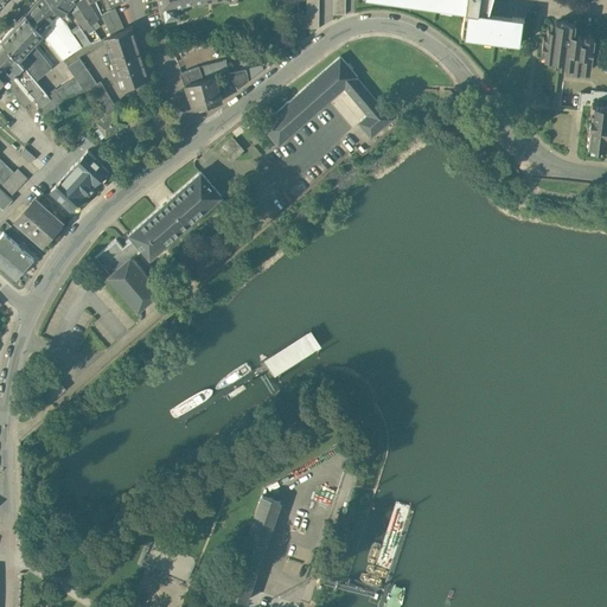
[(48,0),(38,0),(26,13),(40,31),(58,12),(48,0)]
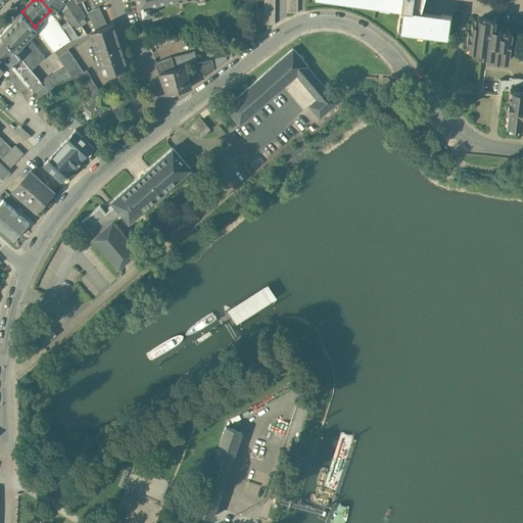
[(63,0),(41,0),(50,10),(53,13),(56,10),(62,4),(64,1),(63,0)]
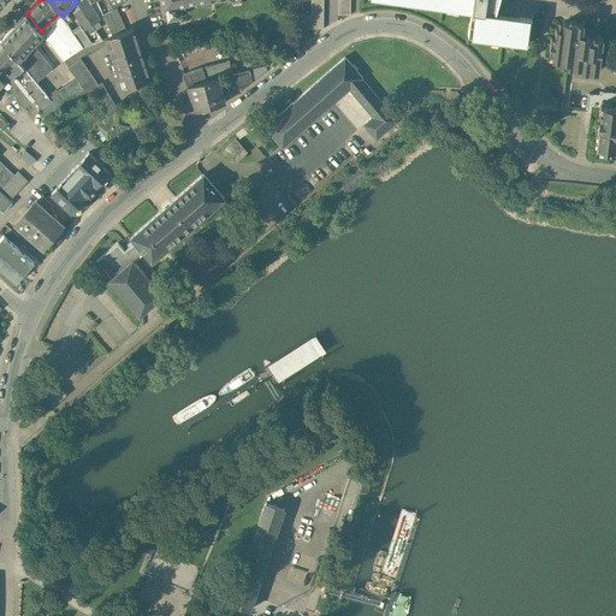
[(100,19),(88,0),(75,0),(76,1),(82,10),(93,25),(100,19)]
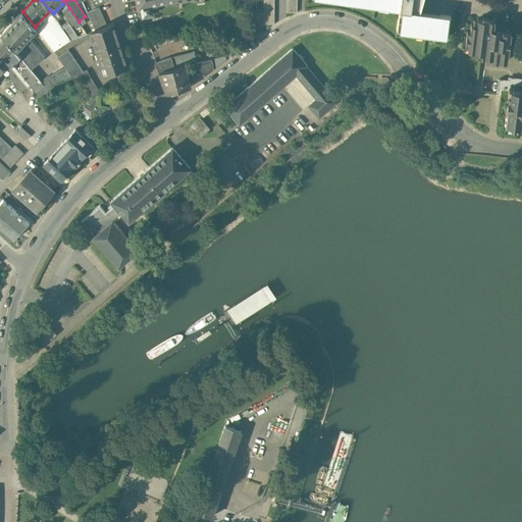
[(136,0),(138,9),(141,8),(143,16),(154,14),(152,5),(157,4),(156,0),(136,0)]
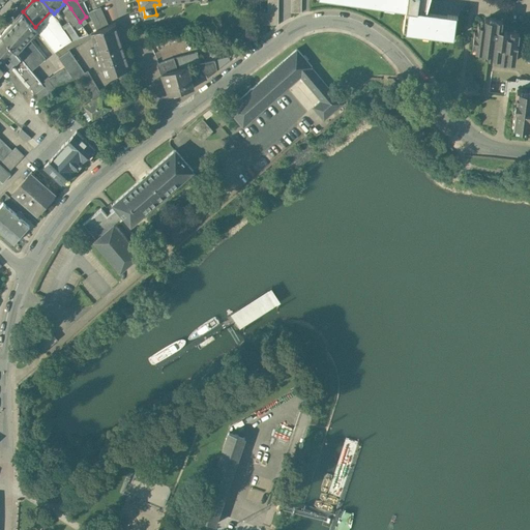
[(293,0),(293,10),(304,10),(303,0),(293,0)]
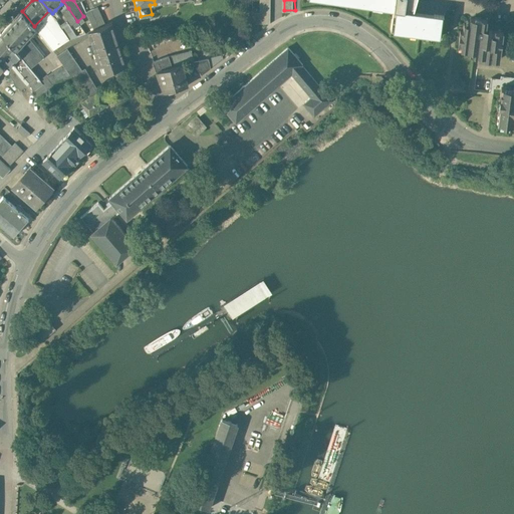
[(329,0),(413,11),(415,2),(406,1),(406,0),(329,0)]
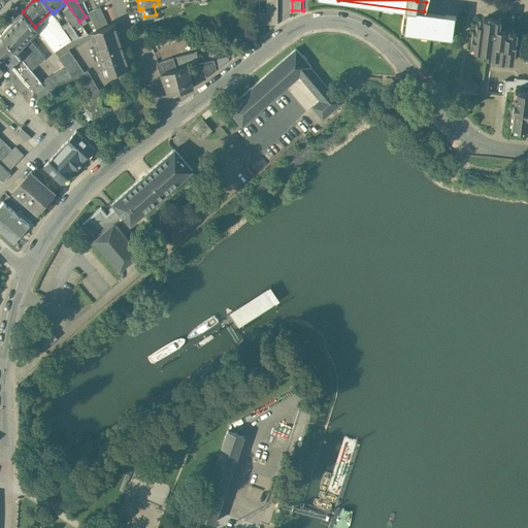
[(100,7),(88,12),(96,31),(107,26),(100,7)]
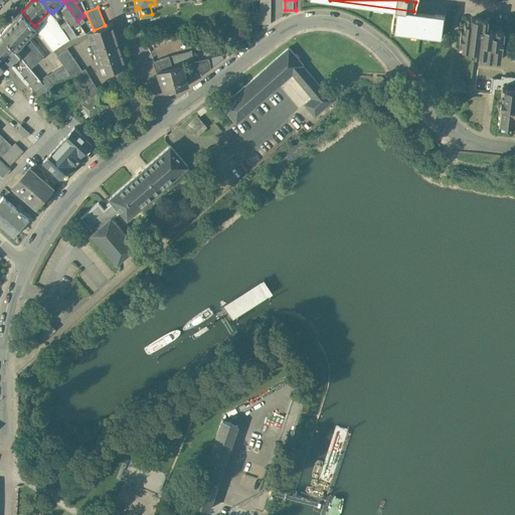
[(77,21),(68,8),(62,12),(71,25),(72,24),(77,21)]
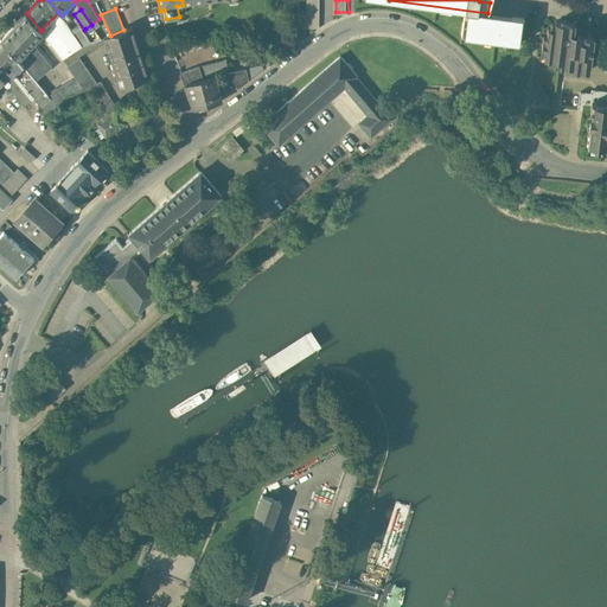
[(62,16),(58,12),(40,31),(39,31),(42,33),(63,59),(81,48),(82,46),(71,31),(66,24),(62,17),(61,17),(62,16)]
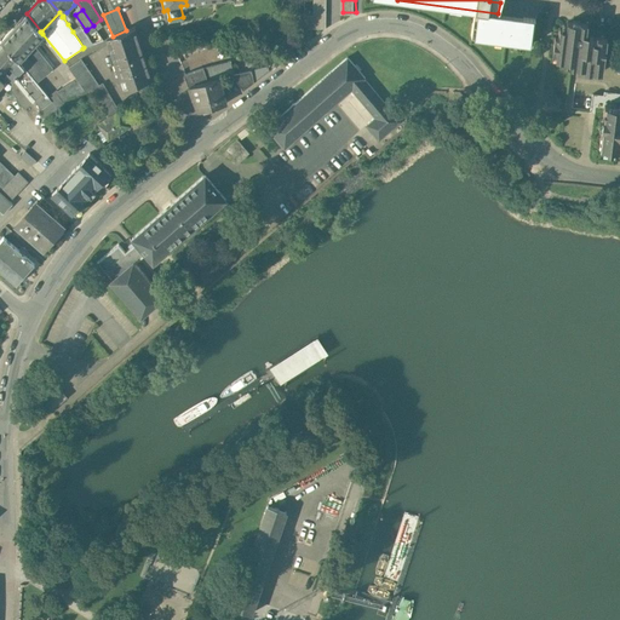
[(73,21),(67,12),(63,16),(63,17),(68,24),(73,21)]
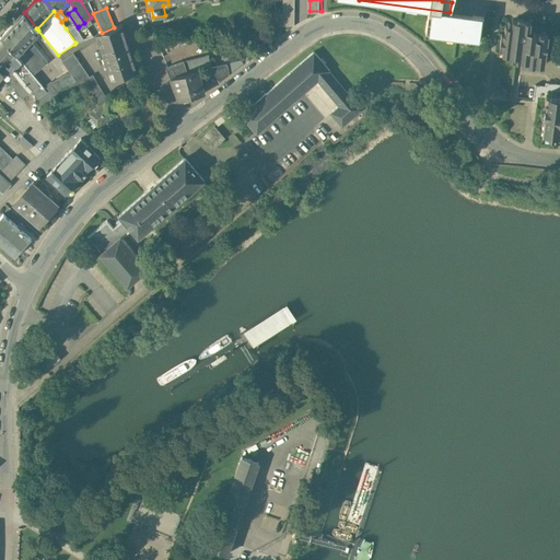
[(24,12),(1,37),(16,55),(30,41),(38,31),(36,28),(37,28),(24,12)]
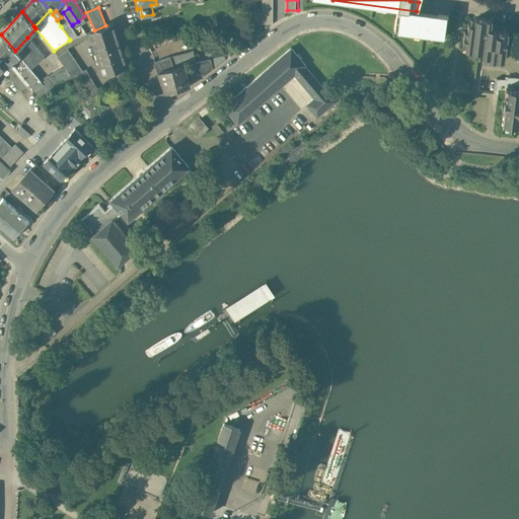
[(437,17),(396,11),(394,28),(445,35),(448,15),(438,13),(437,17)]
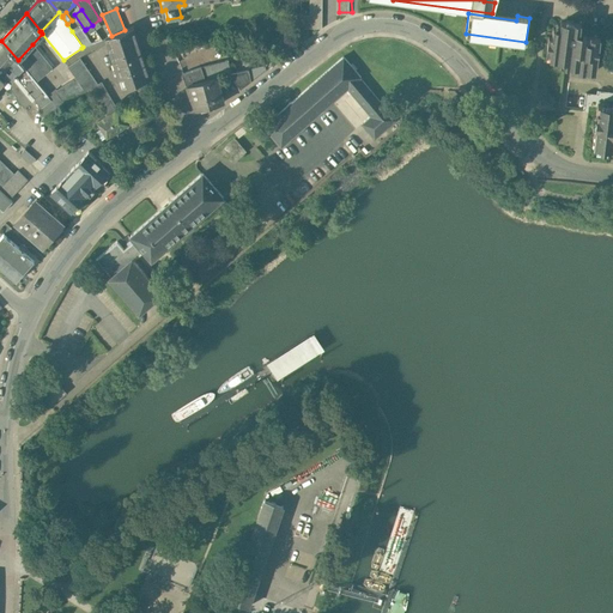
[(574,22),(562,20),(560,28),(554,26),(552,36),(548,35),(546,52),(557,54),(556,58),(569,60),(568,64),(583,67),(583,68),(594,71),(600,37),(590,36),(590,34),(580,32),(581,23),(574,22)]
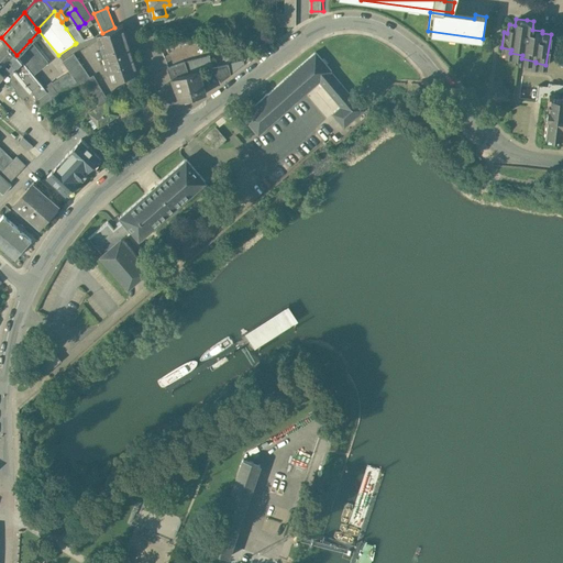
[(74,24),(66,29),(76,43),(85,41),(74,24)]
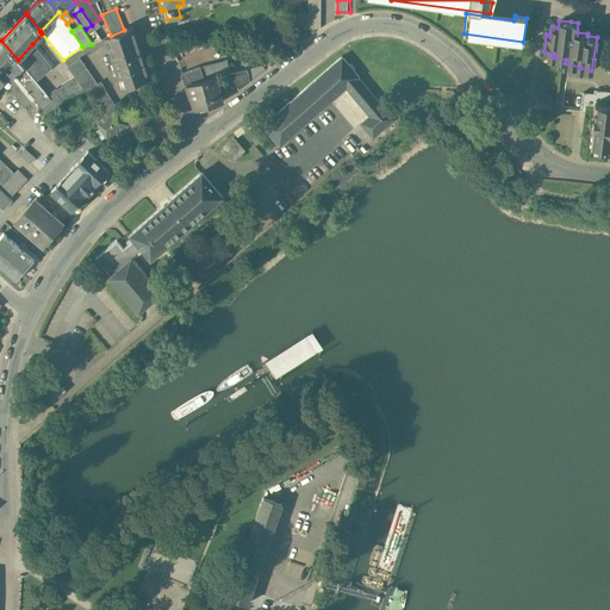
[(111,36),(105,38),(122,88),(135,83),(149,79),(142,54),(141,54),(131,27),(124,30),(111,36)]
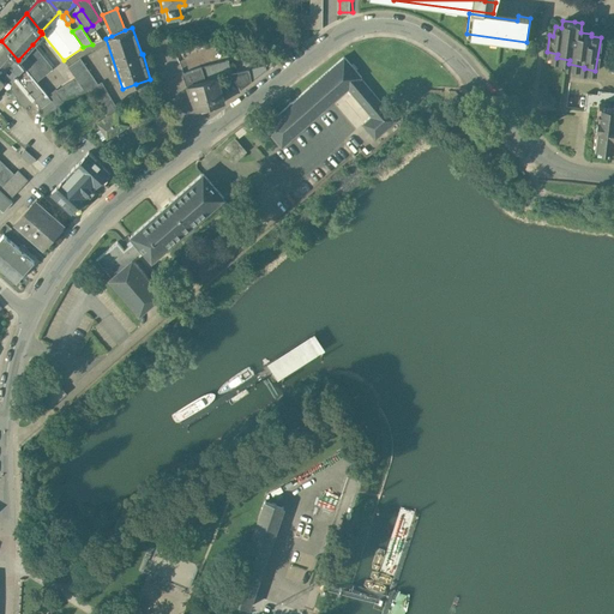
[(1,41),(0,42),(0,74),(5,80),(6,80),(10,77),(12,79),(13,78),(17,74),(14,72),(18,67),(20,70),(23,67),(18,60),(1,41)]
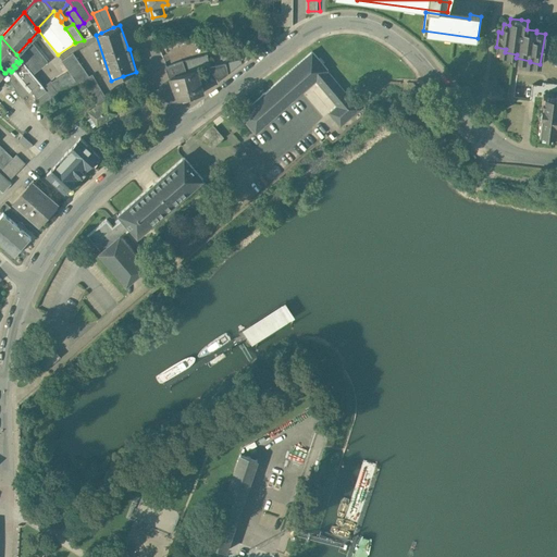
[(47,62),(29,40),(16,54),(21,61),(28,69),(33,74),(47,62)]
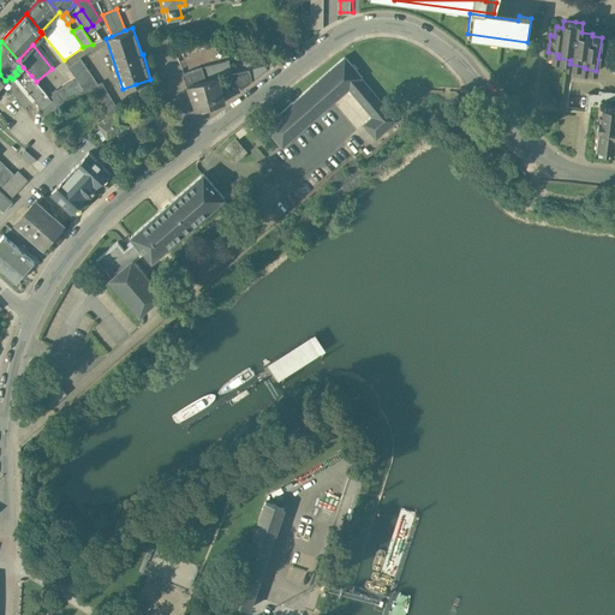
[(362,76),(345,57),(264,126),(281,145),(348,88),(358,99),(370,88),(360,77),(362,76)]
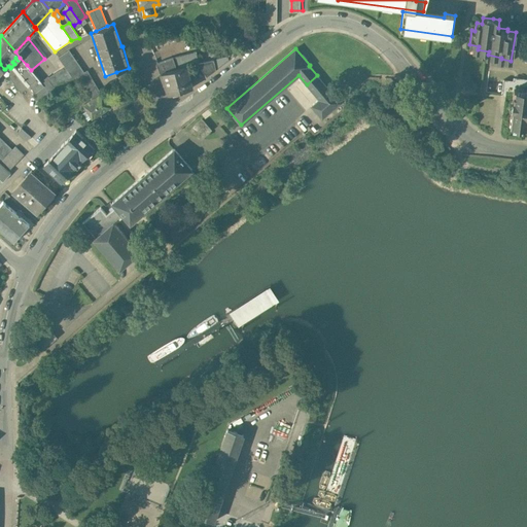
[(68,49),(59,57),(65,67),(73,78),(77,75),(83,72),(68,49)]
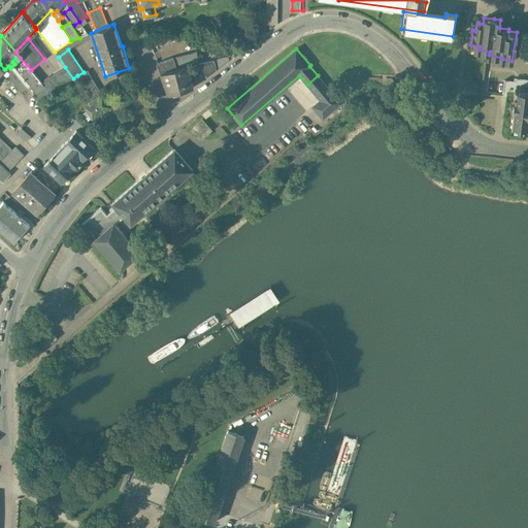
[(196,52),(173,58),(177,69),(186,67),(197,64),(199,64),(198,57),(197,57),(196,52)]
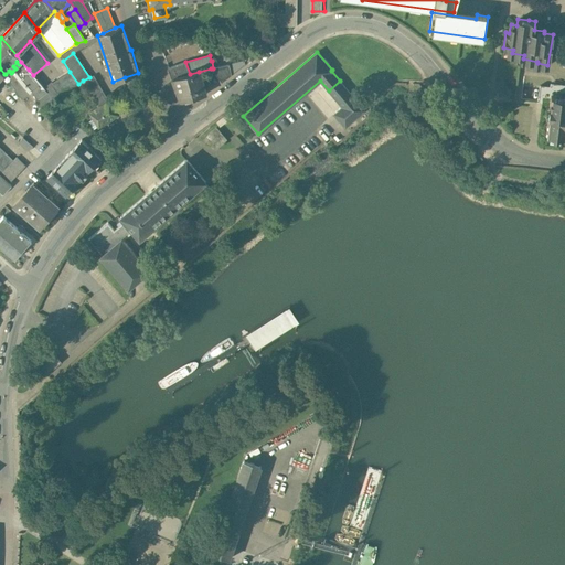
[(240,61),(228,64),(231,74),(245,63),(240,61)]
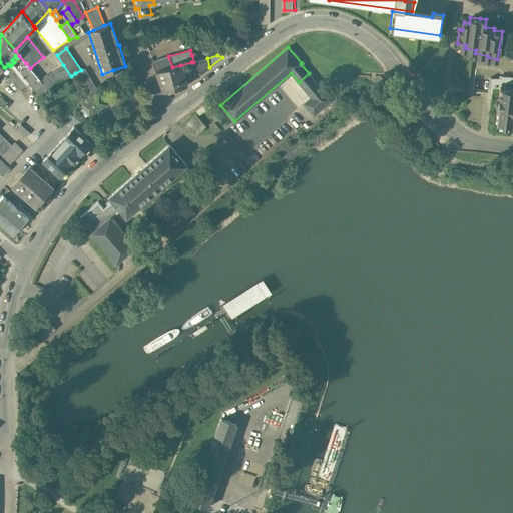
[(168,56),(153,61),(156,71),(172,67),(168,56)]
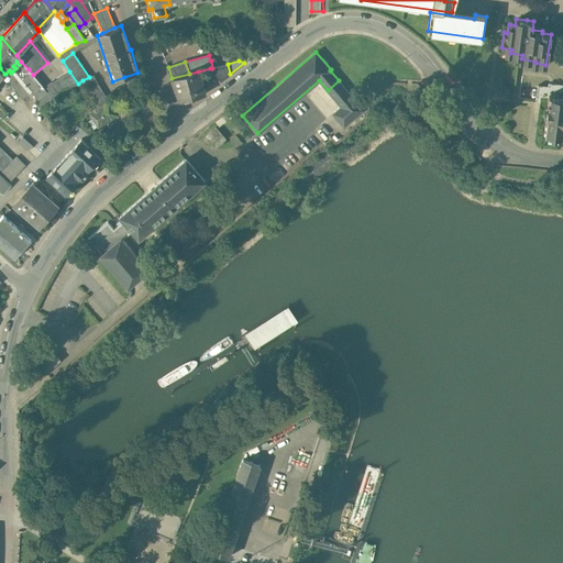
[(230,74),(228,64),(212,68),(210,68),(220,81),(230,74)]
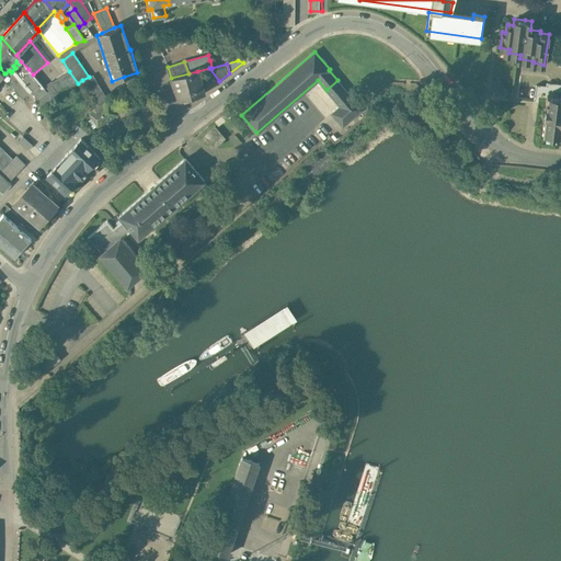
[(33,75),(29,69),(20,77),(38,99),(46,91),(33,75)]
